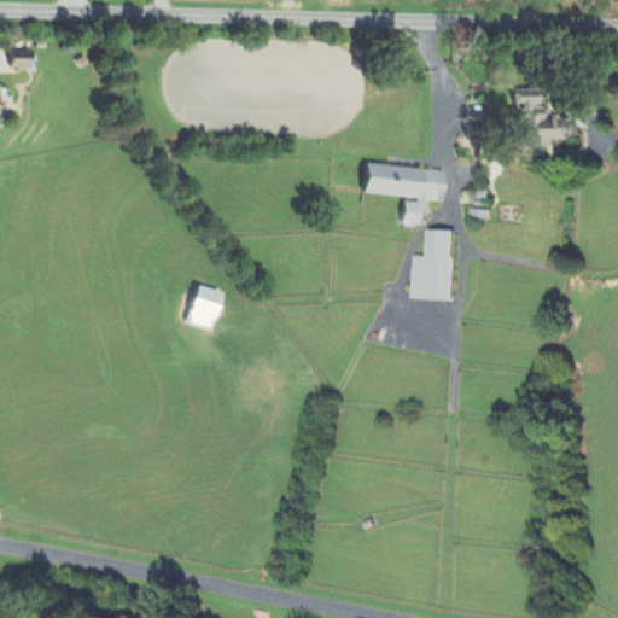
[(29,71),(29,52),(10,51),(9,70),(29,71)]
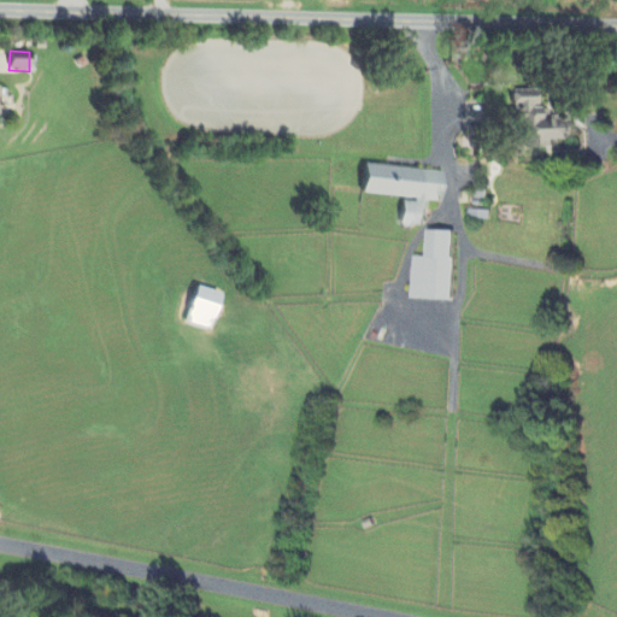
[(570,142),(571,116),(538,115),(538,94),(511,93),(510,141),(570,142)]
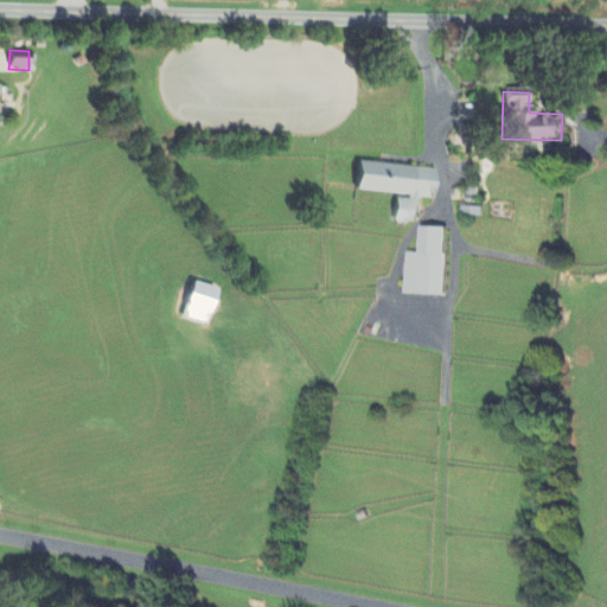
[(416,221),(419,196),(435,197),(438,167),(358,160),(356,192),(396,196),(394,218),(416,221)]
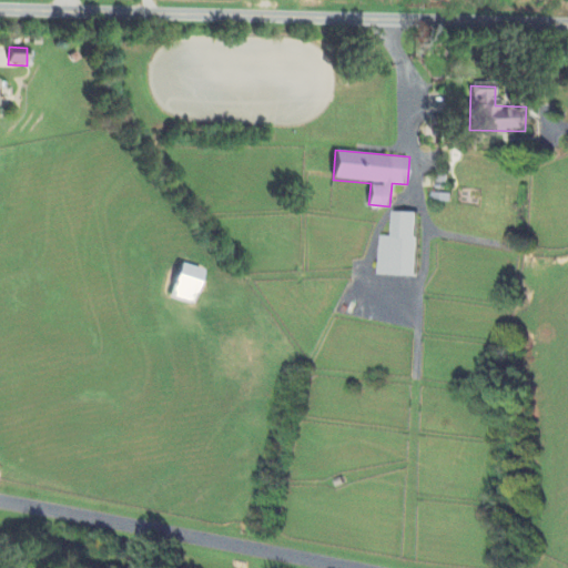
[(379,274),(416,275),(418,211),(395,211),(394,235),(379,235),(379,274)]
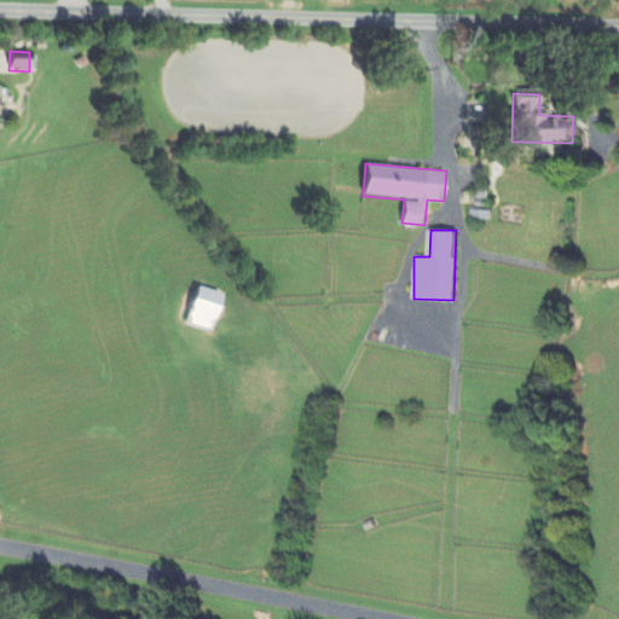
[(186,323),(212,331),(223,294),(197,287),(186,323)]
